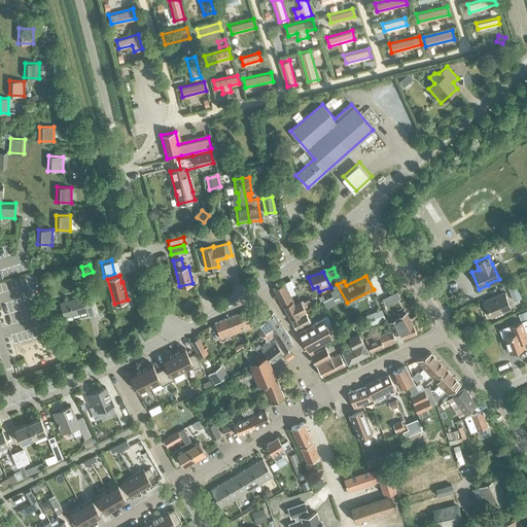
[(292,302),(292,300),(290,296),(295,294),(288,281),(273,288),(282,307),(283,307),(292,302)]
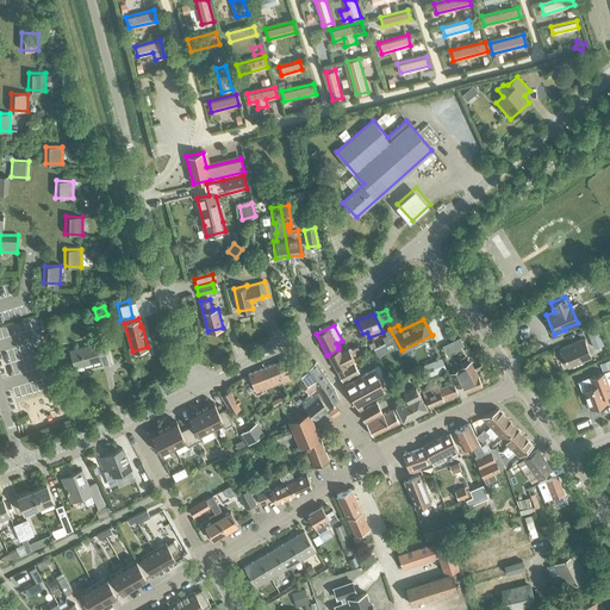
[(595,348),(603,344),(596,328),(587,332),(595,348)]
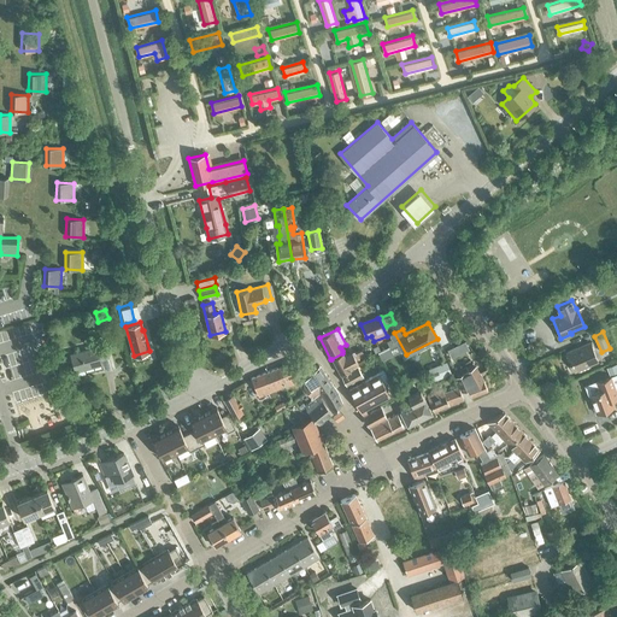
[(388,339),(391,346),(398,342),(394,335),(388,339)]
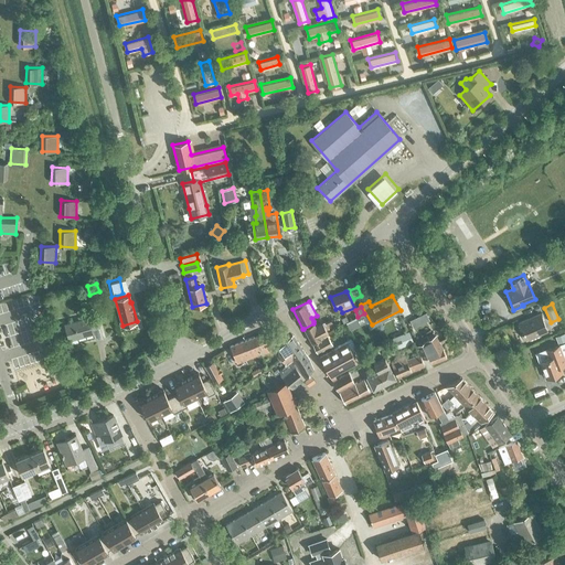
[(65,324),(68,339),(93,333),(92,329),(99,327),(96,313),(87,316),(88,318),(65,324)]
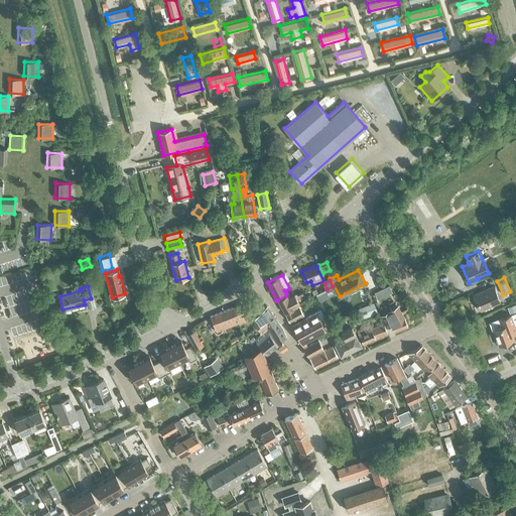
[(474,294),(480,309),(500,301),(493,286),(474,294)]
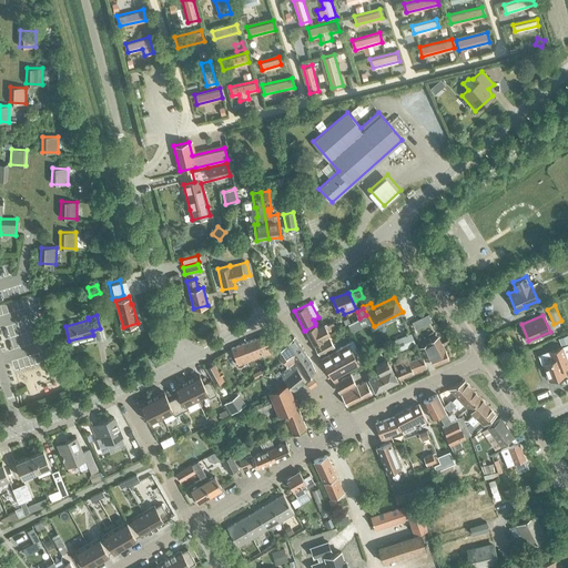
[(342,320),(347,327),(352,325),(346,316),(342,320)]
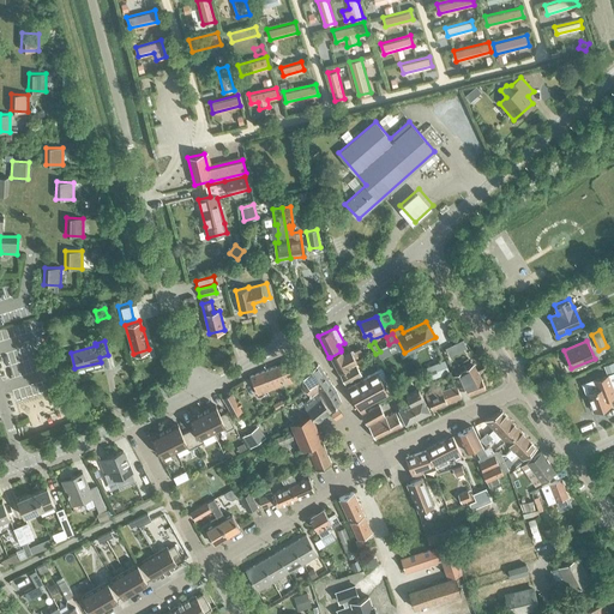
[(348,368),(356,363),(354,359),(354,357),(362,353),(360,348),(354,350),(350,344),(341,349),(341,351),(330,357),(339,373),(348,368)]
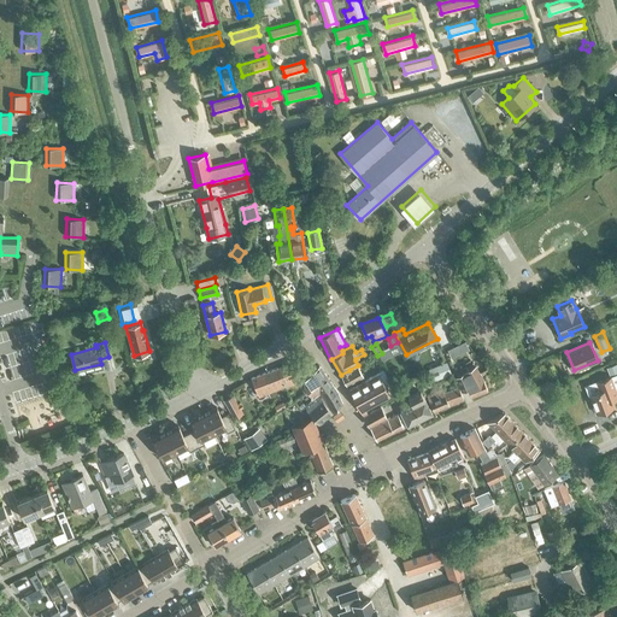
[(278,368),(285,386),(285,387),(295,383),(294,381),(300,378),(299,374),(304,372),(299,359),(278,368)]
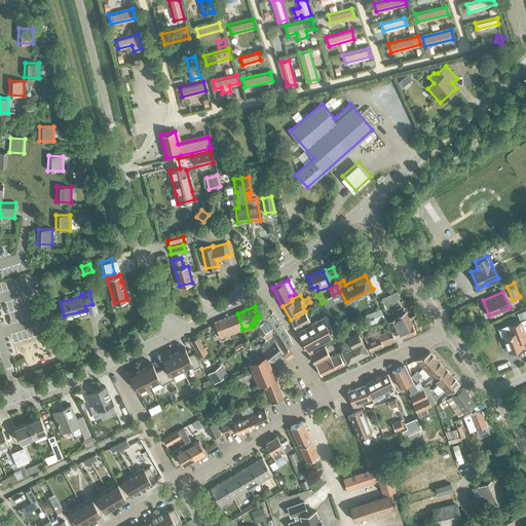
[(366,315),(370,325),(384,318),(380,309),(366,315)]
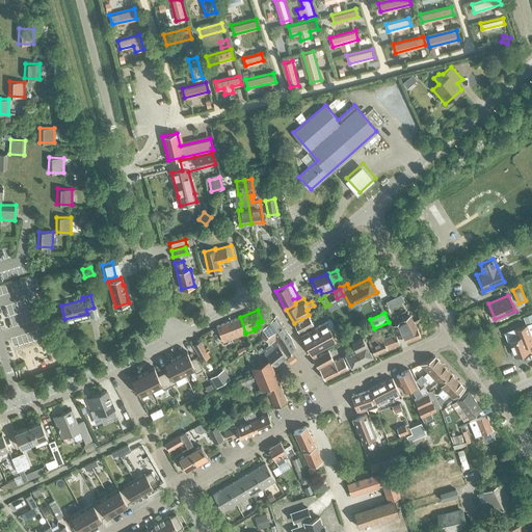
[(526,322),(531,319),(531,315),(531,313),(523,316),(526,322)]
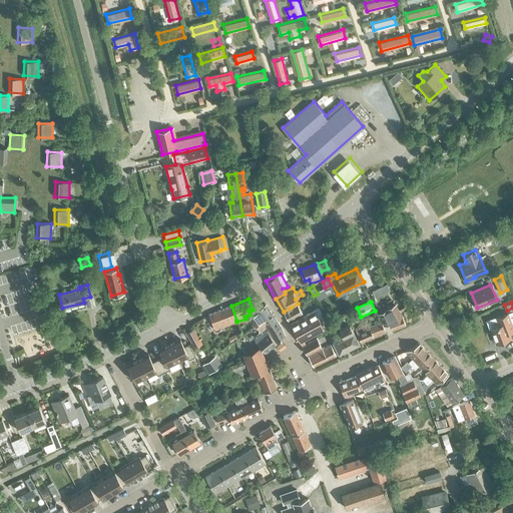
[(271,324),(276,320),(266,304),(253,313),(258,320),(253,323),(259,330),(266,326),(267,327),(271,324)]
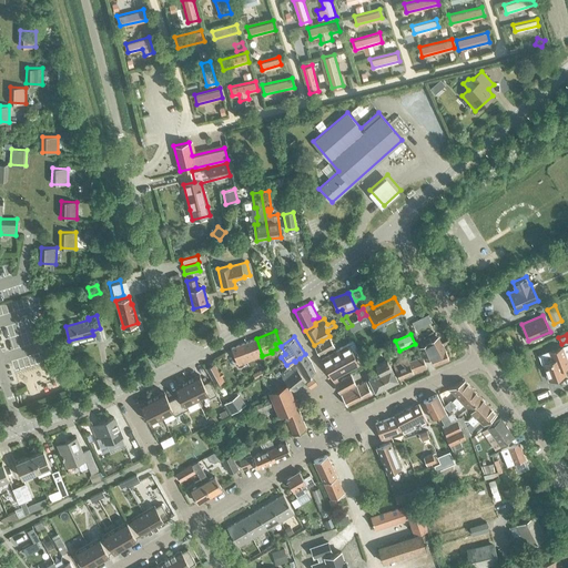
[(322,341),(314,345),(320,355),(327,351),(335,346),(330,337),(330,336),(322,341)]
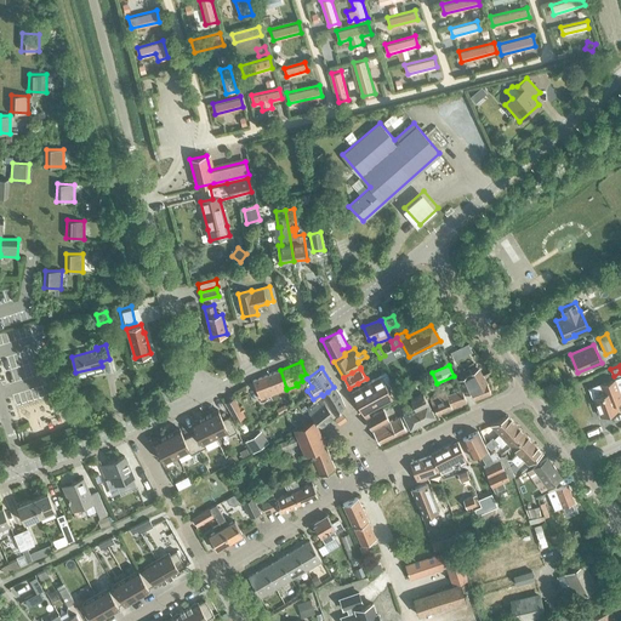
[(467,385),(473,399),(490,392),(486,382),(478,368),(467,374),(472,381),(468,382),(467,385)]
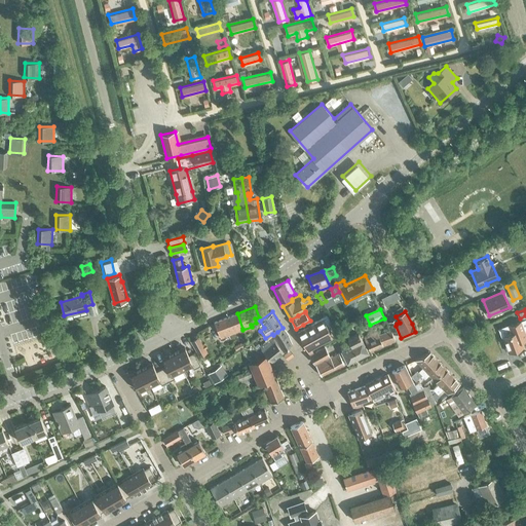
[(220,337),(242,329),(237,313),(214,322),(220,337)]
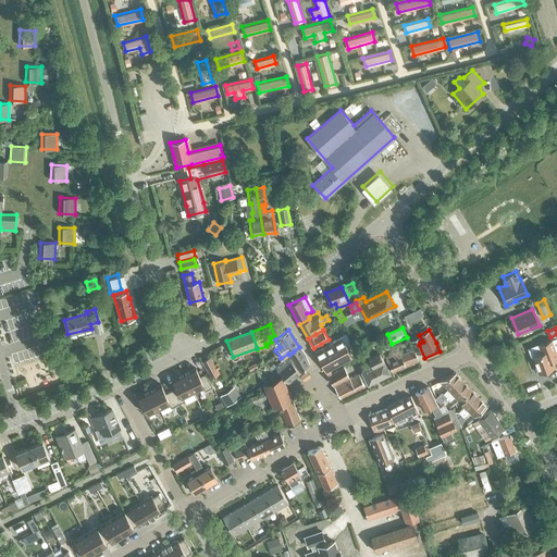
[(314,351),(326,373),(331,372),(329,369),(353,356),(346,345),(351,343),(347,335),(314,351)]
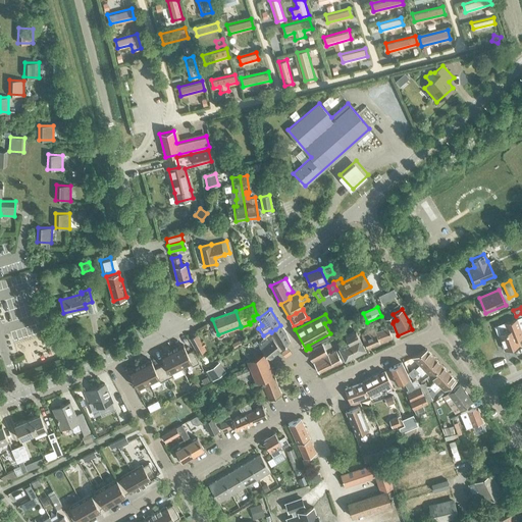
[(498,333),(504,351),(516,347),(507,323),(500,325),(502,331),(498,333)]
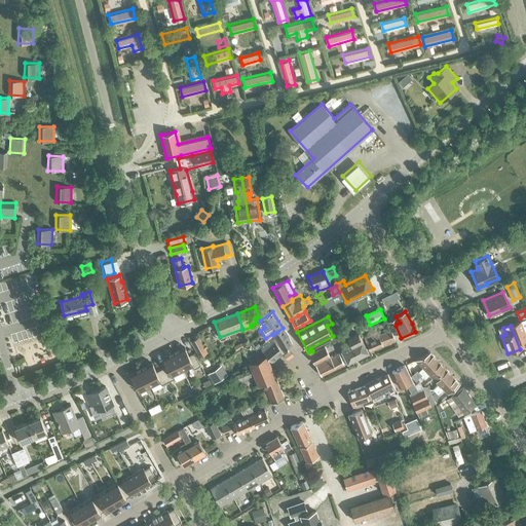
[(274,341),(284,351),(292,344),(288,334),(283,328),(277,332),(273,335),(274,337),(271,339),(273,342),(274,341)]
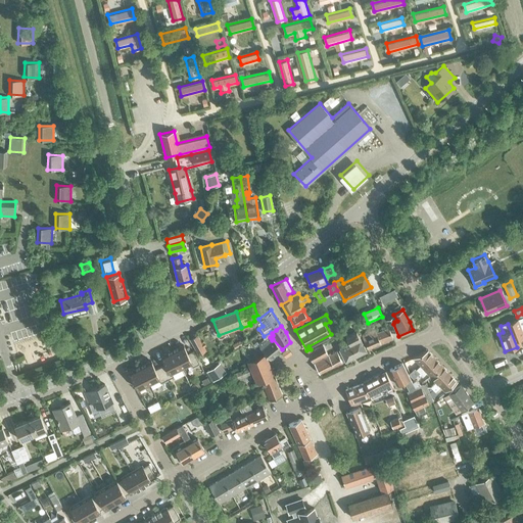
[(374,330),(380,343),(393,338),(389,329),(377,333),(375,329),(374,330)]
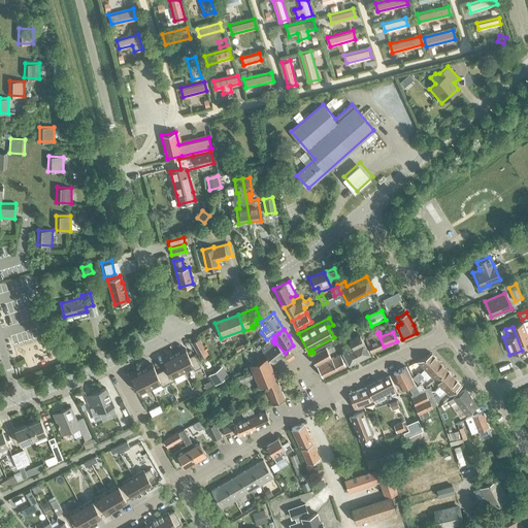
[(371,353),(384,347),(377,333),(365,338),(371,353)]
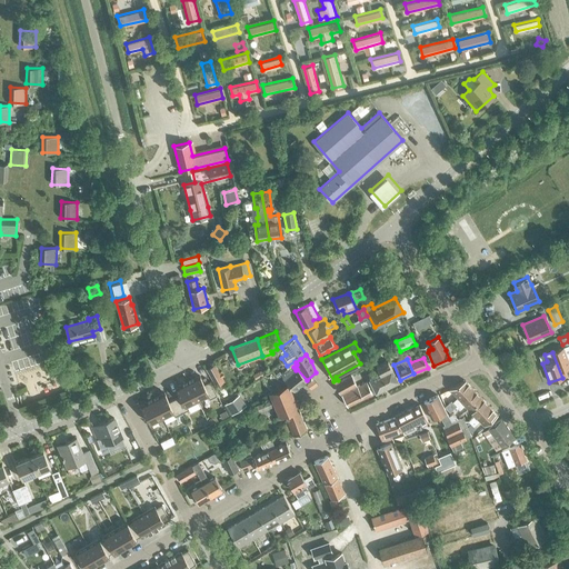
[(380,373),(387,386),(398,380),(388,360),(377,366),(380,373)]
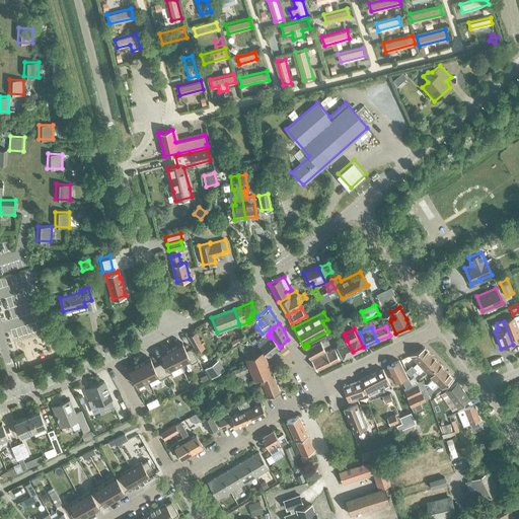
[(188,336),(197,351),(205,347),(196,330),(188,336)]
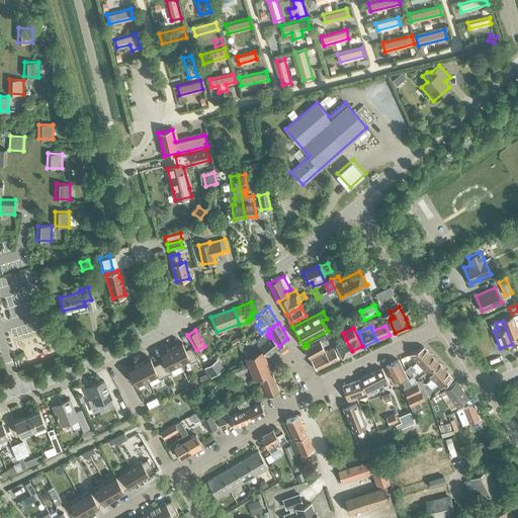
[(269,337),(267,334),(266,333),(256,342),(267,355),(279,346),(270,336),(269,337)]
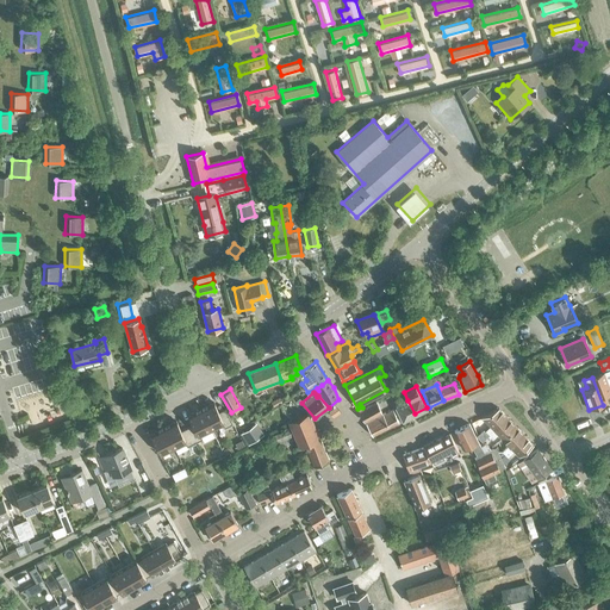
[(403,421),(415,414),(408,400),(404,403),(403,402),(399,403),(400,404),(396,406),(403,421)]
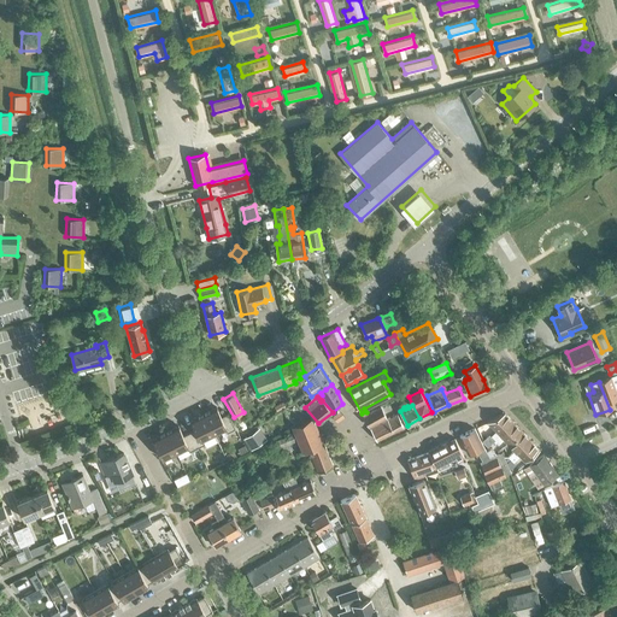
[(217,407),(205,413),(213,433),(225,427),(228,433),(236,428),(228,413),(222,417),(217,407)]
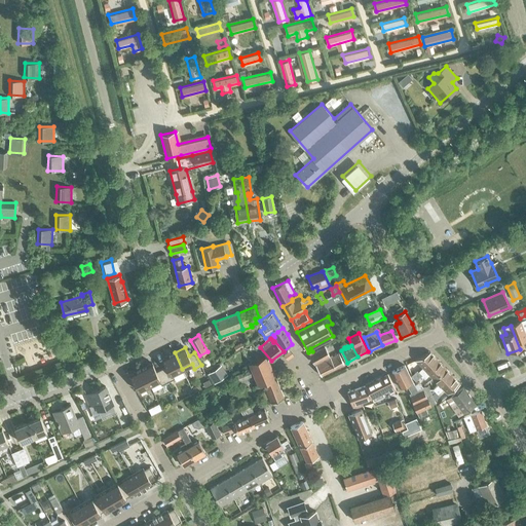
[(309,354),(314,363),(329,355),(325,347),(309,354)]
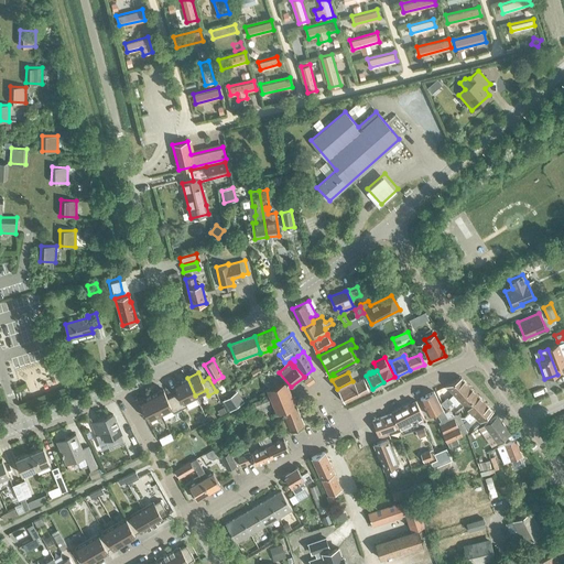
[(338,391),(344,402),(368,390),(360,375),(354,378),(356,382),(338,391)]
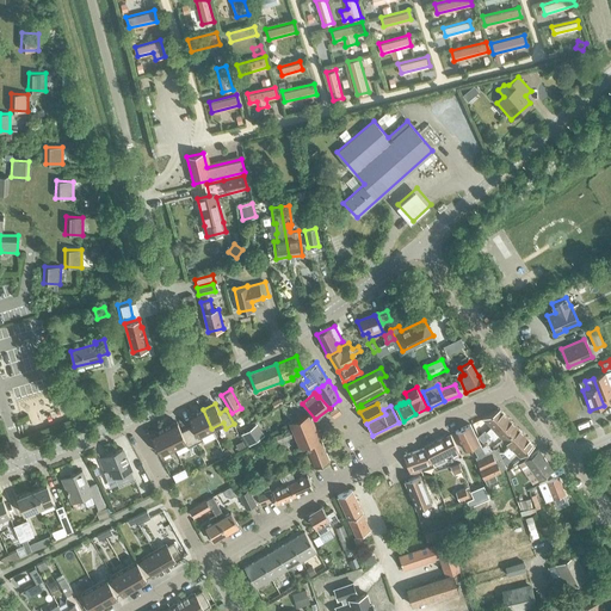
[(489,437),(508,418),(499,408),(482,418),(491,427),(485,432),(489,437)]
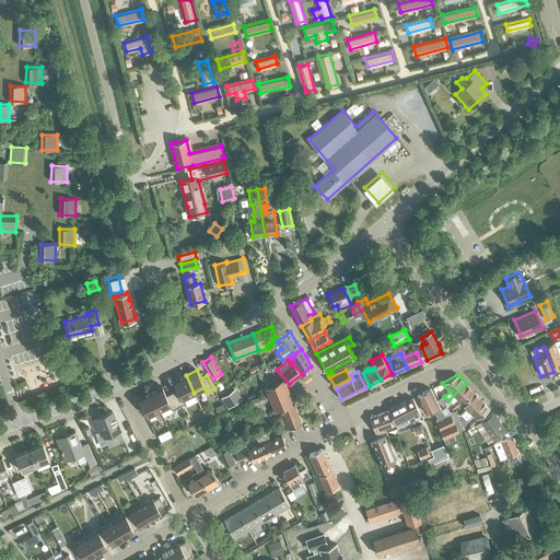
[(186,403),(184,398),(194,393),(186,375),(174,381),(178,389),(173,393),(179,406),(186,403)]
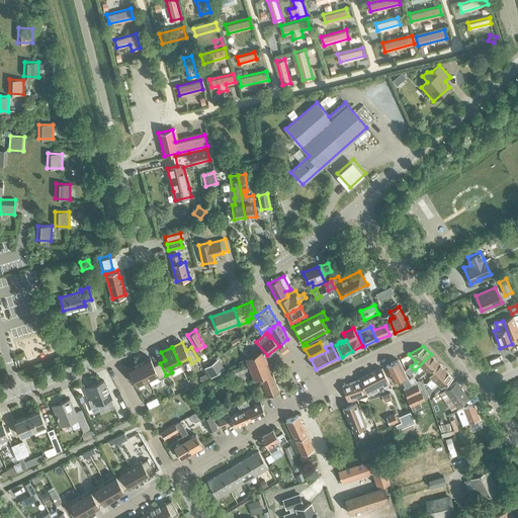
[(260,377),(271,372),(262,350),(245,358),(247,363),(231,369),(234,376),(250,369),(254,379),(260,376),(260,377)]
